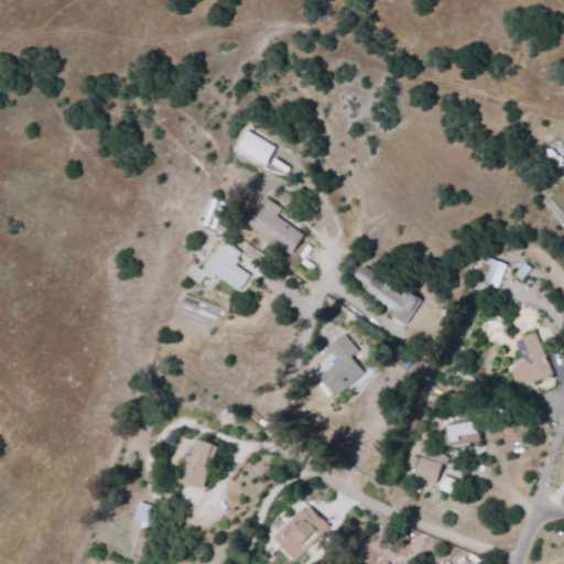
[(297,252),(306,234),(279,219),(285,207),(266,196),(249,228),(297,252)]
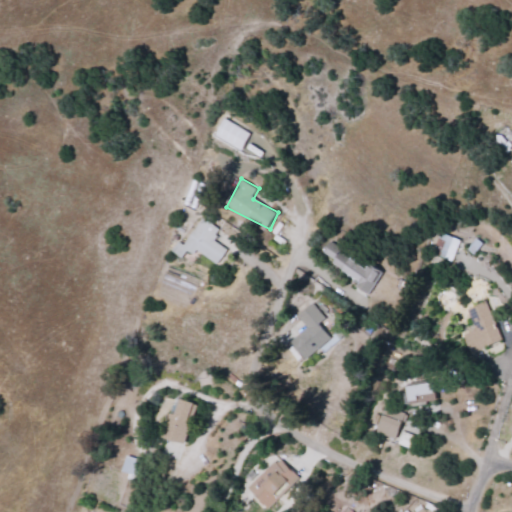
[(184,245),(177,241),(171,251),(183,258),(187,251),(195,256),(197,252),(218,265),(227,249),(213,241),(220,229),(200,218),(184,245)]
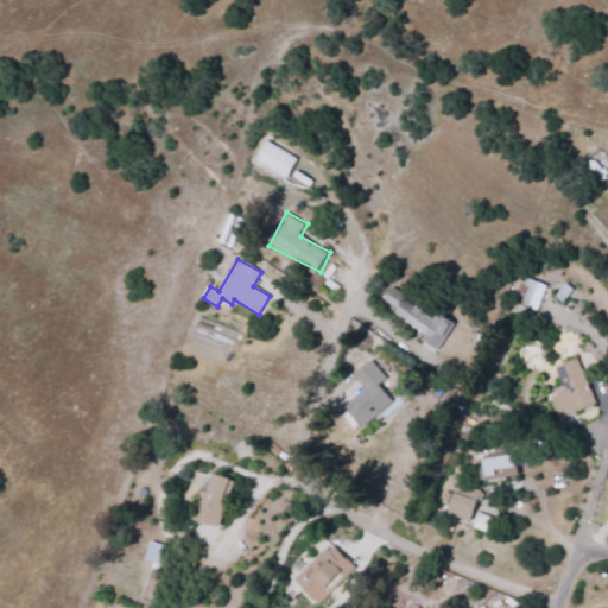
[(537,311),(548,286),(523,276),(512,301),(537,311)]
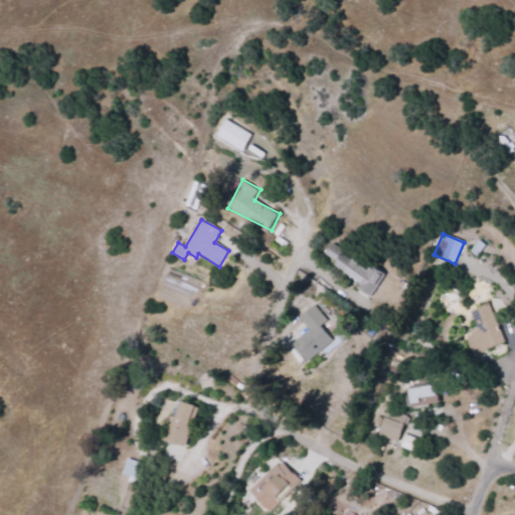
[(375,293),(387,275),(375,267),(373,271),(332,244),(322,260),(375,293)]
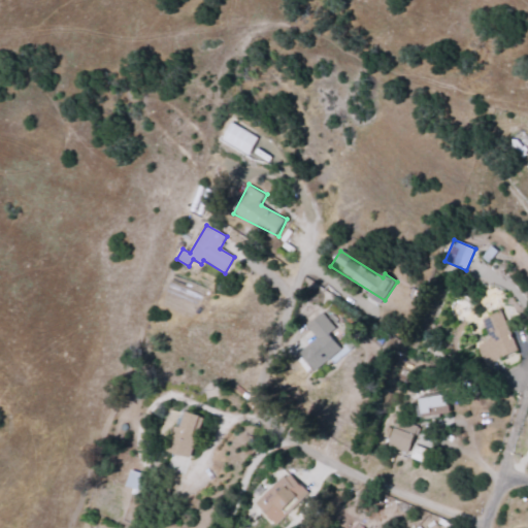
[(486,363),(518,353),(503,311),(483,318),(491,340),(480,344),(486,363)]
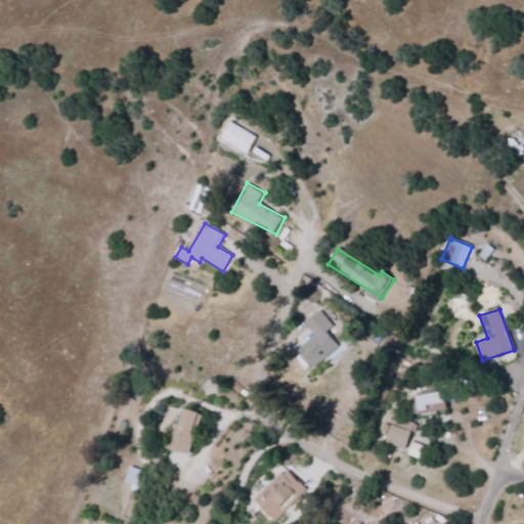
[(313,367),(340,347),(326,332),(333,326),(319,310),(303,323),(314,336),(298,349),(313,367)]
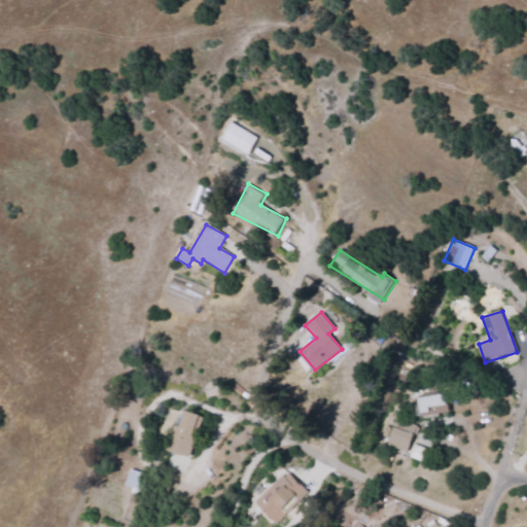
[(422,398),(423,412),(451,409),(450,395),(422,398)]
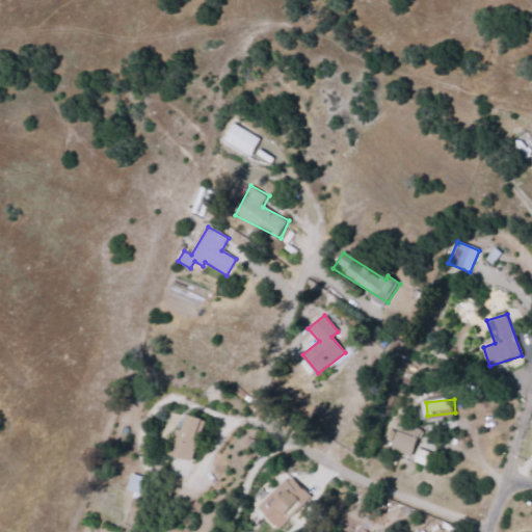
[(170,455),(194,461),(206,421),(182,415),(170,455)]
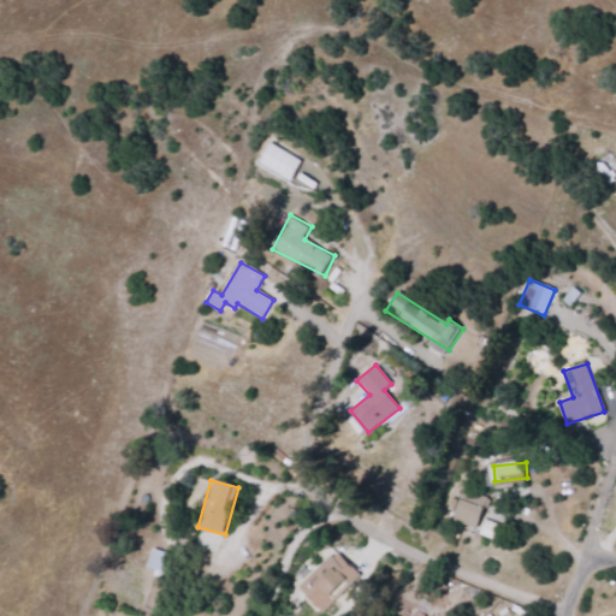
[(484,508),(460,499),(452,520),(478,528),(484,508)]
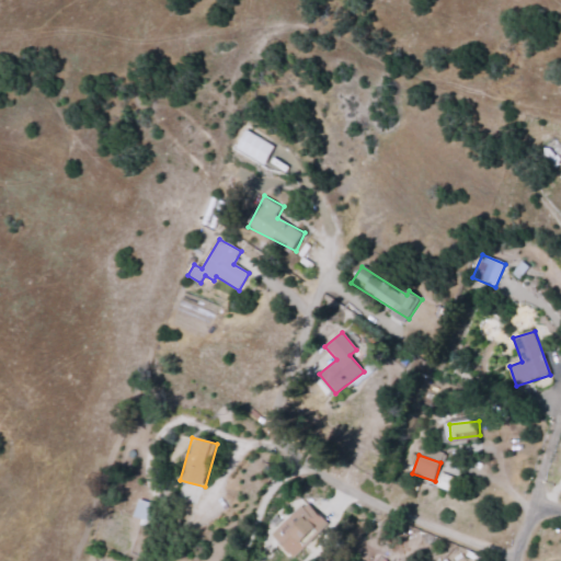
[(294,558),(305,548),(302,545),(325,524),(306,503),(272,534),(294,558)]
